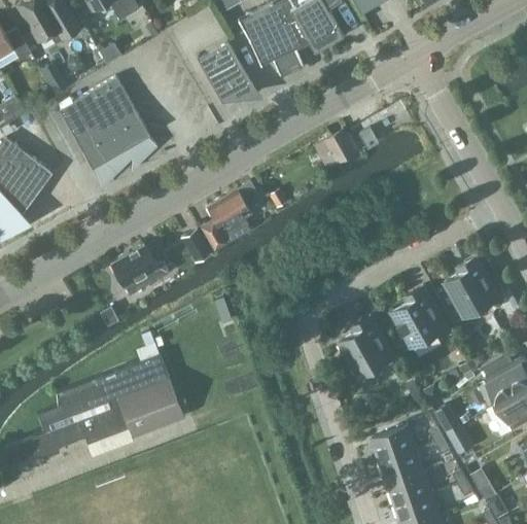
[(44,0),(28,0),(18,7),(38,42),(50,35),(56,43),(80,29),(63,0),(53,0),(46,4),(44,0)]
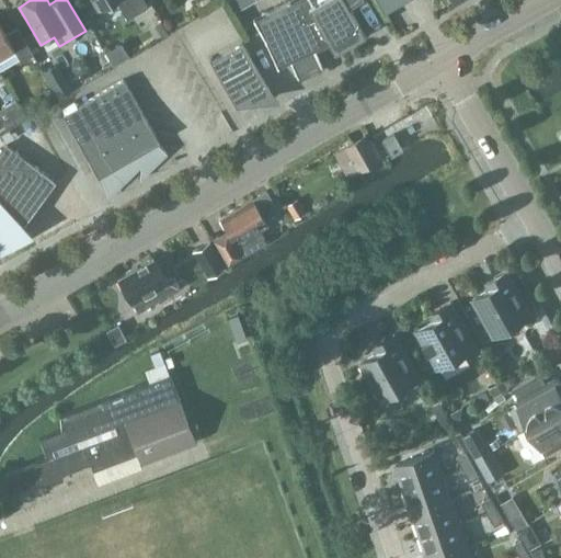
[(90,0),(98,12),(115,2),(127,22),(148,10),(141,0),(90,0)]
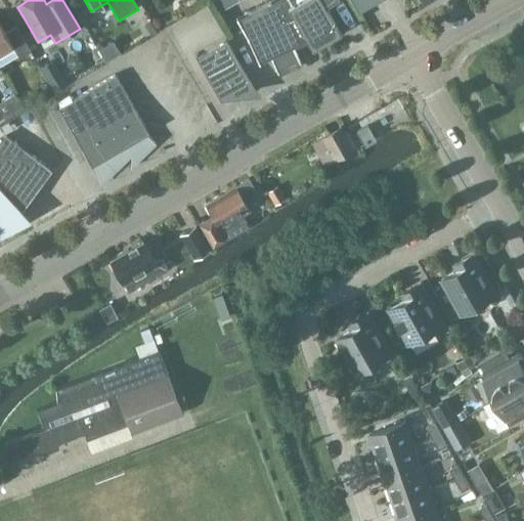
[(329,44),(326,42),(340,35),(325,8),(337,0),(304,0),(294,7),(288,0),(287,0),(249,16),(236,23),(247,40),(259,66),(270,60),(277,76),(301,64),(294,49),(307,43),(312,51),(316,48),(316,50),(329,44)]
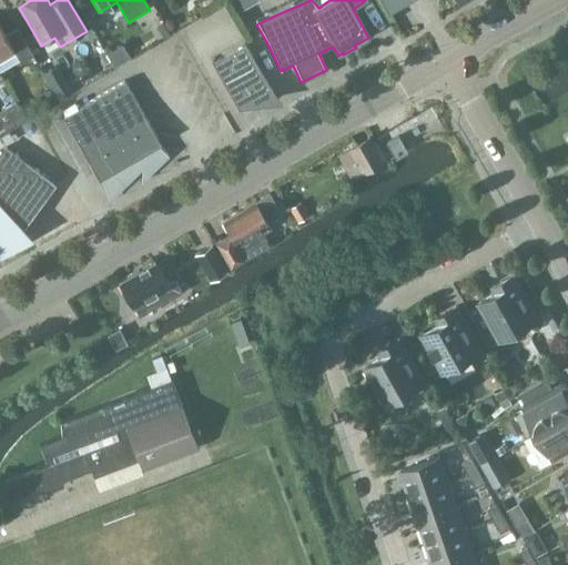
[(0,62),(14,54),(21,66),(33,59),(17,31),(6,38),(0,28),(0,62)]
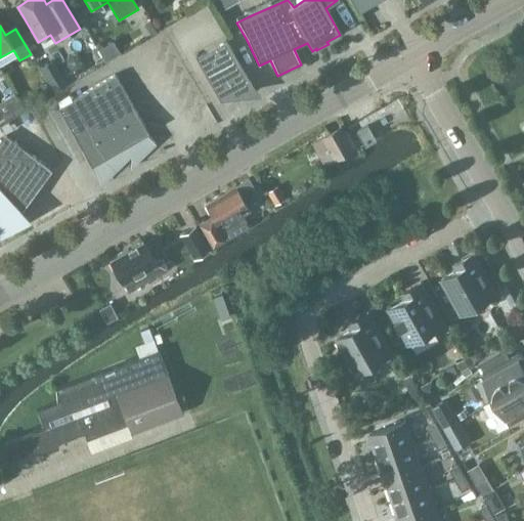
[(111,41),(96,49),(104,62),(118,53),(111,41)]
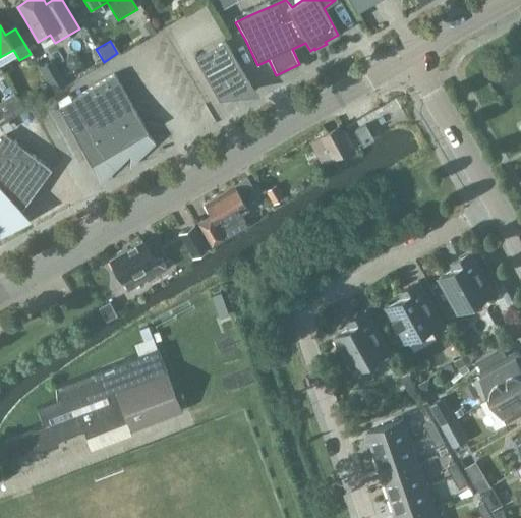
[(225,43),(195,60),(219,103),(238,92),(253,96),(249,89),(251,88),(225,43)]
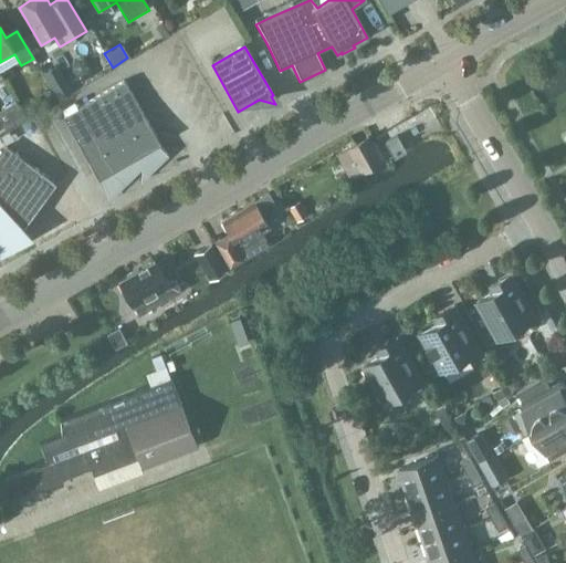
[(125,84),(63,118),(97,177),(100,176),(117,193),(147,163),(154,169),(167,156),(155,144),(158,142),(125,84)]
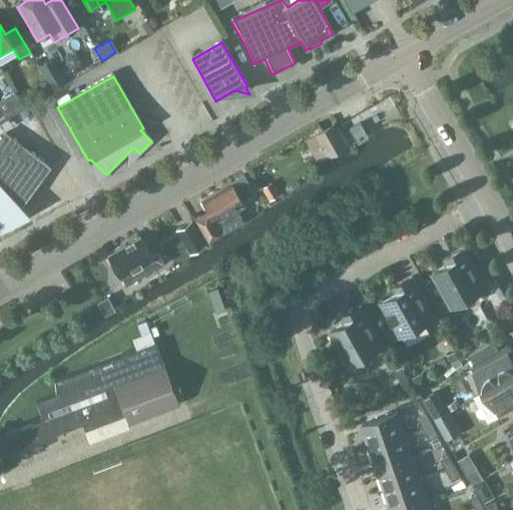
[(0,101),(0,112),(2,116),(21,105),(14,94),(0,101)]
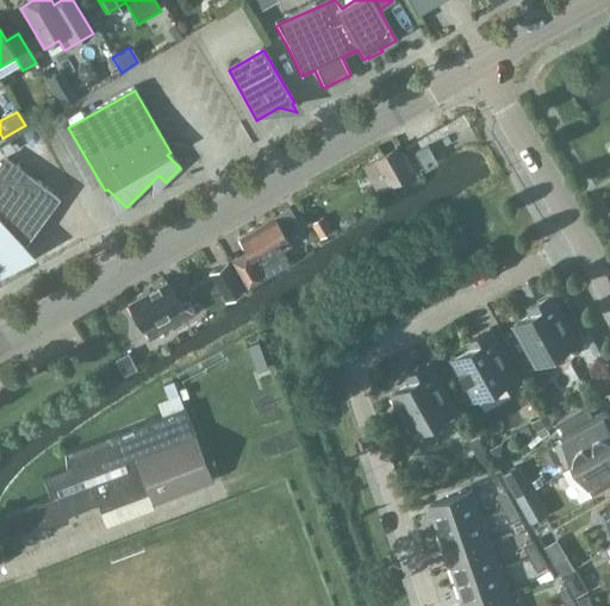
[(365,167),(380,193),(411,175),(396,148),(365,167)]
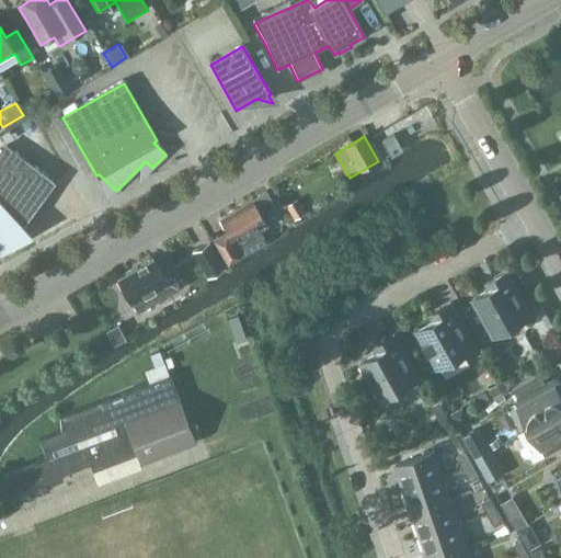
[(403,155),(402,152),(395,140),(382,147),(392,162),(403,155)]
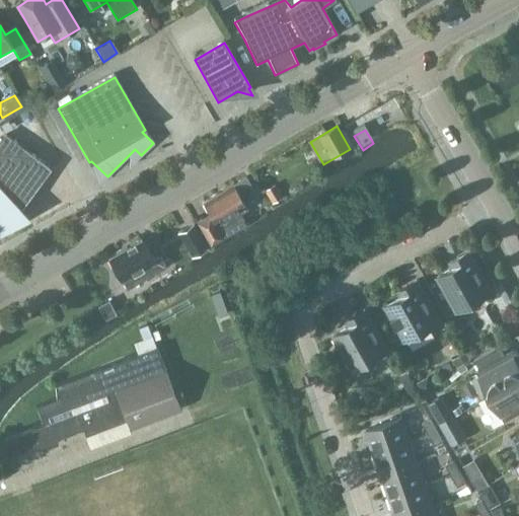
[(6,137),(0,145),(0,235),(17,225),(13,220),(51,170),(6,137)]
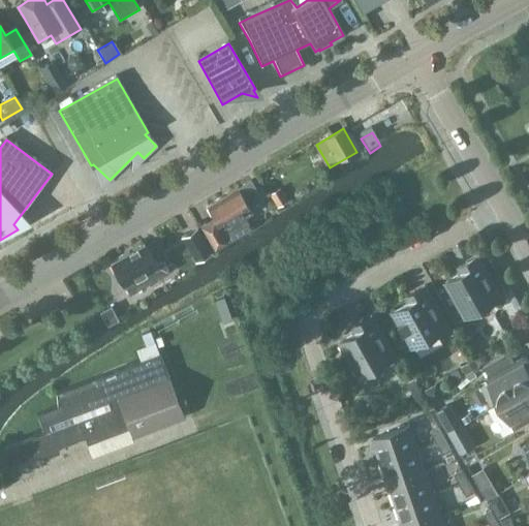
[(237,191),(208,208),(214,220),(200,227),(214,252),(250,230),(244,219),(251,215),(246,206),(258,197),(251,184),(238,191),(237,191)]
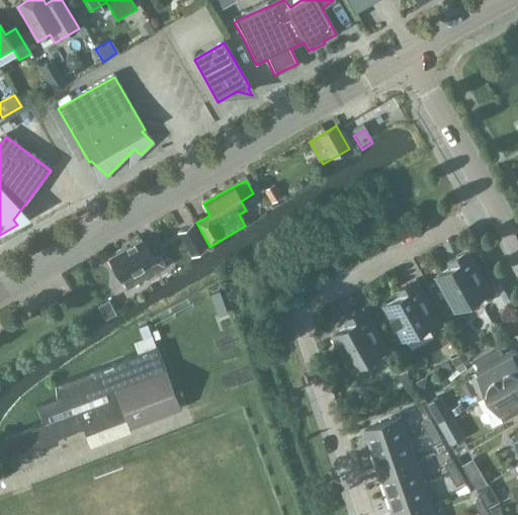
[(269,203),(279,195),(270,183),(260,191),(269,203)]
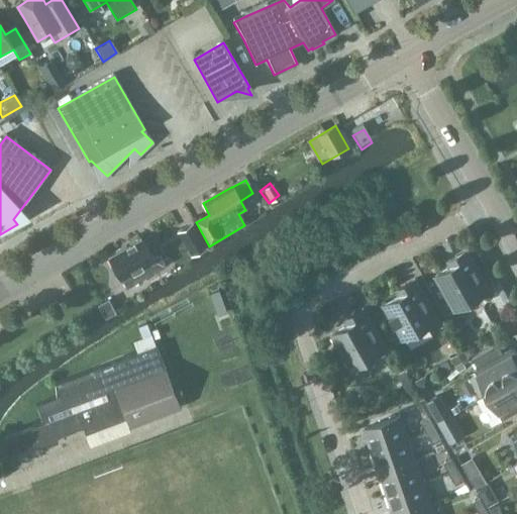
[(205,248),(192,225),(178,234),(191,257),(205,248)]
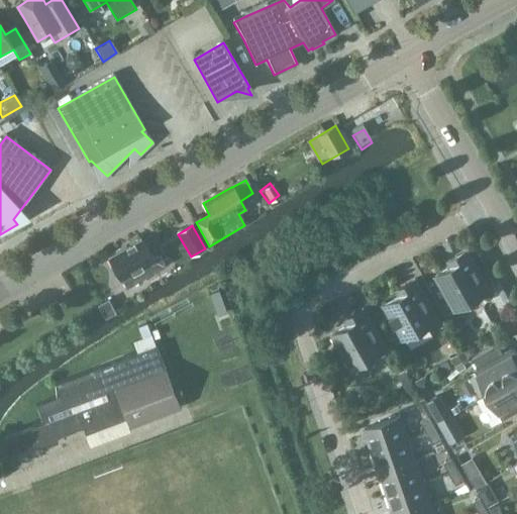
[(140,240),(108,259),(126,290),(166,267),(159,257),(152,261),(140,240)]
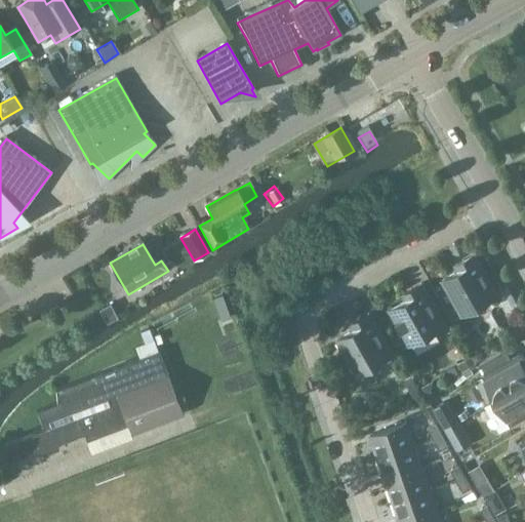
[(498,298),(475,256),(455,267),(459,274),(443,283),(462,319),(498,298)]
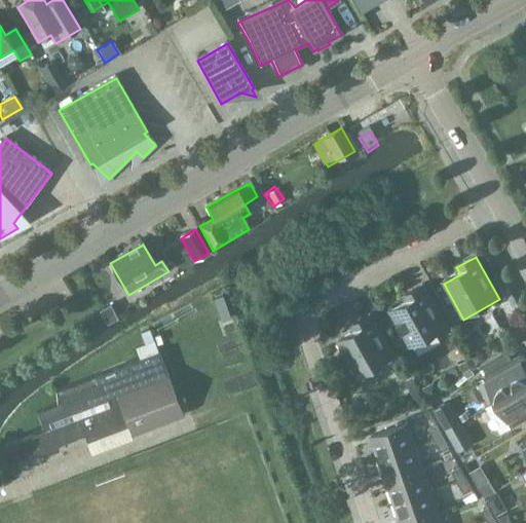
[(423,287),(404,297),(408,303),(390,313),(411,348),(447,329),(423,287)]
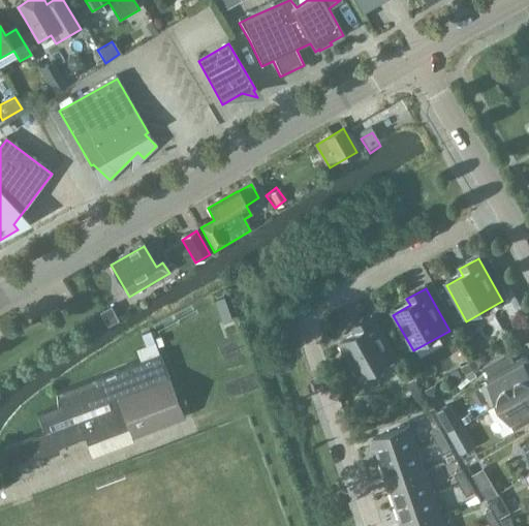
[(385,372),(386,370),(384,367),(396,361),(372,318),(353,329),(356,335),(340,344),(361,380),(372,374),(374,377),(376,377),(377,377),(379,377),(380,377),(381,376),(383,375),(384,374),(385,373),(385,372)]
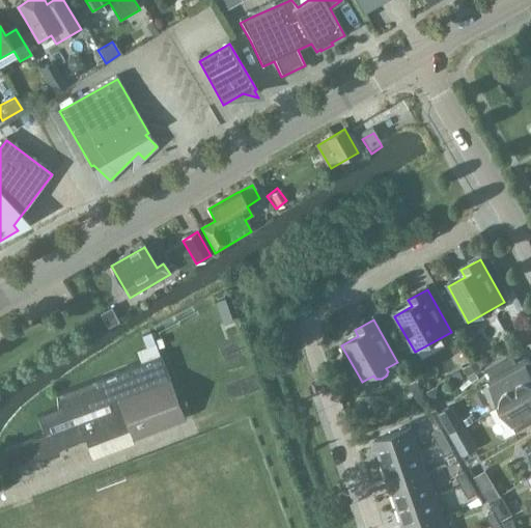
[(502,408),(530,390),(530,374),(530,373),(530,372),(530,365),(527,359),(516,365),(510,356),(485,370),(491,380),(487,382),(502,408)]
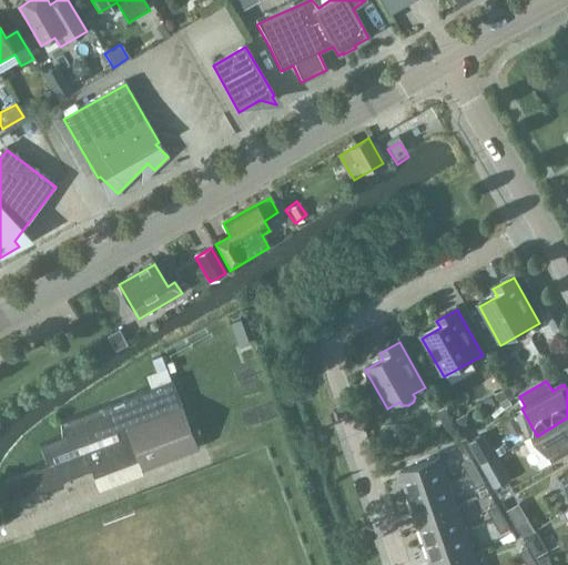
[(172,382),(60,424),(66,437),(40,447),(48,467),(22,477),(6,483),(10,493),(6,494),(10,504),(91,473),(94,480),(149,460),(152,468),(199,451),(172,382)]
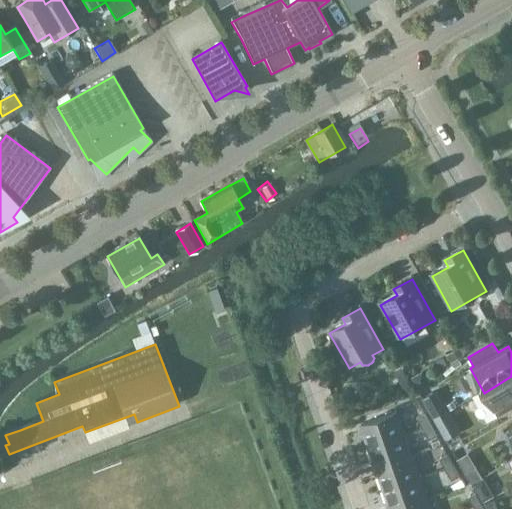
[(511,376),(484,393),(498,418),(511,409),(511,376)]
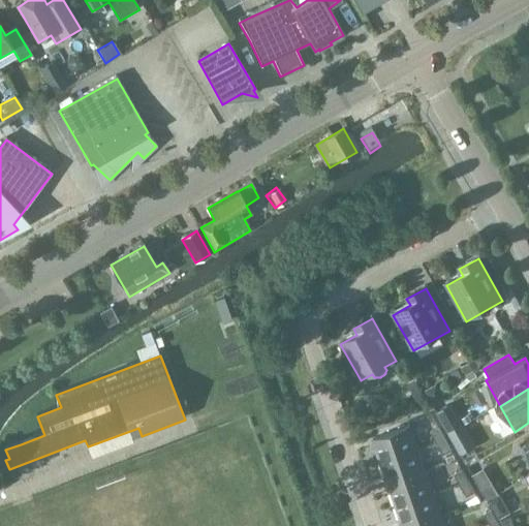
[(439,425),(454,418),(445,402),(431,410),(439,425)]
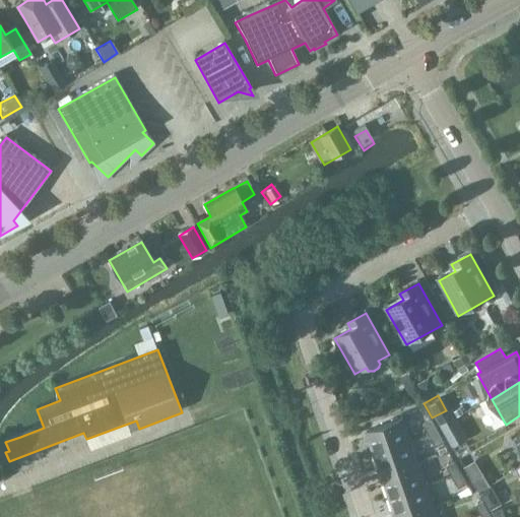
[(375,456),(411,444),(403,422),(367,434),(375,456)]
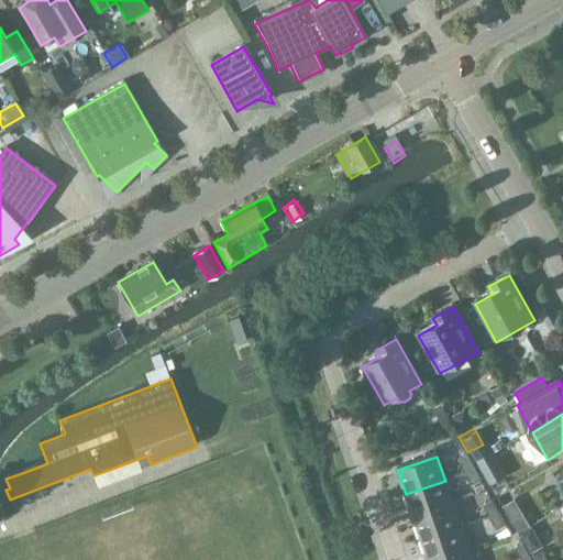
[(465,474),(474,470),(466,458),(459,462),(465,474)]
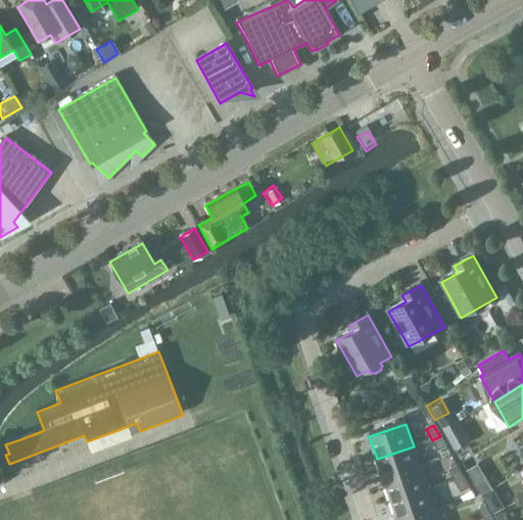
[(440,436),(432,440),(438,452),(446,447),(440,436)]
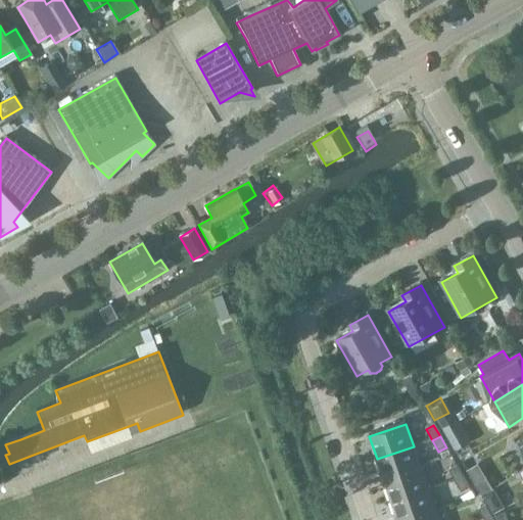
[(385,481),(421,468),(414,446),(377,459),(385,481)]
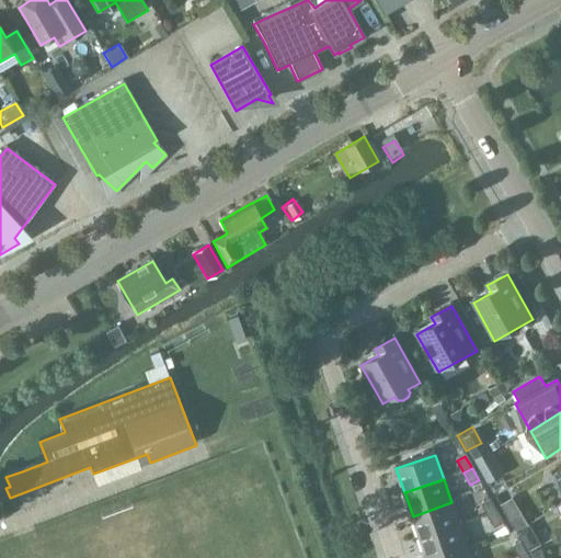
[(516,497),(501,501),(507,521),(522,515),(516,497)]
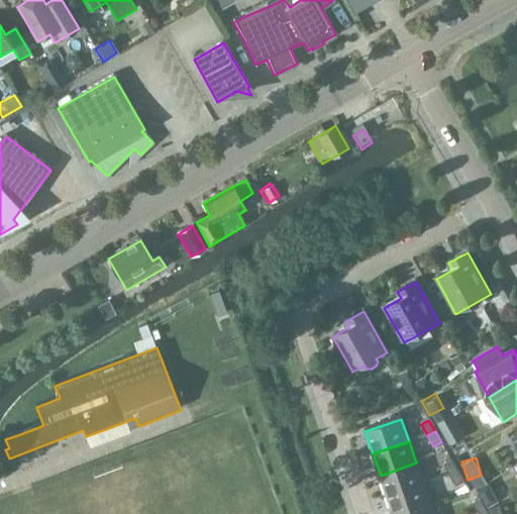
[(450,476),(457,472),(451,460),(444,465),(450,476)]
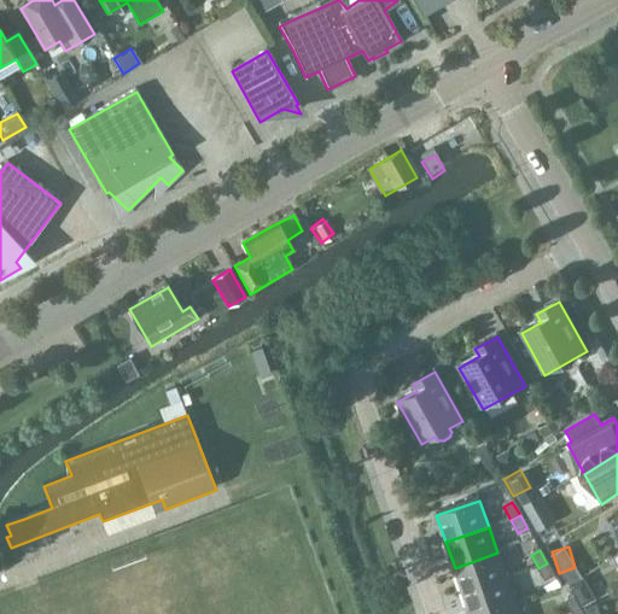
[(464,594),(506,579),(497,553),(455,568),(464,594)]
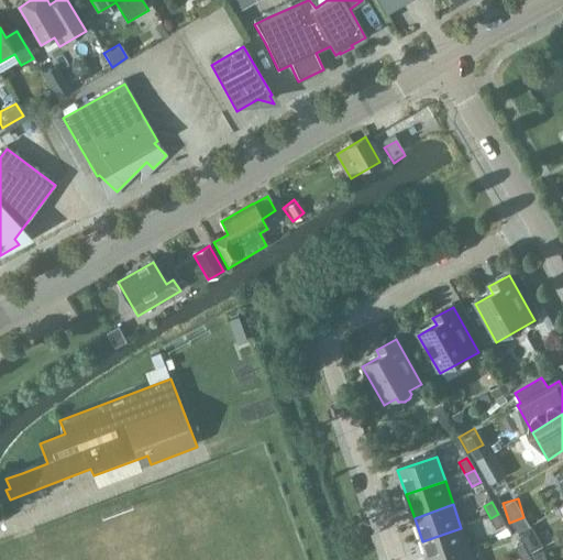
[(498,514),(490,518),(497,530),(506,526),(498,514)]
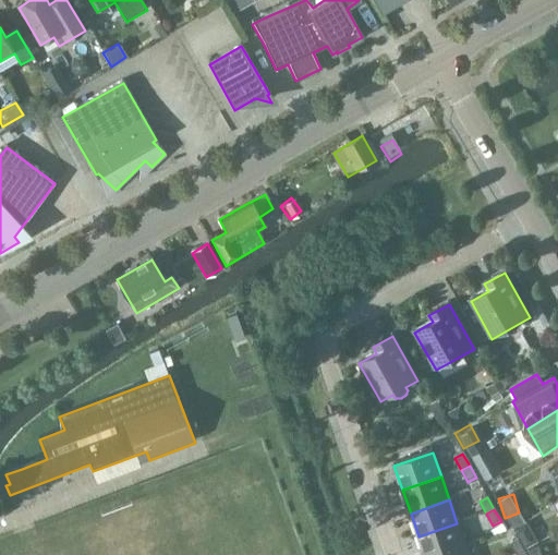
[(441,554),(465,546),(457,523),(419,537),(424,554),(441,554)]
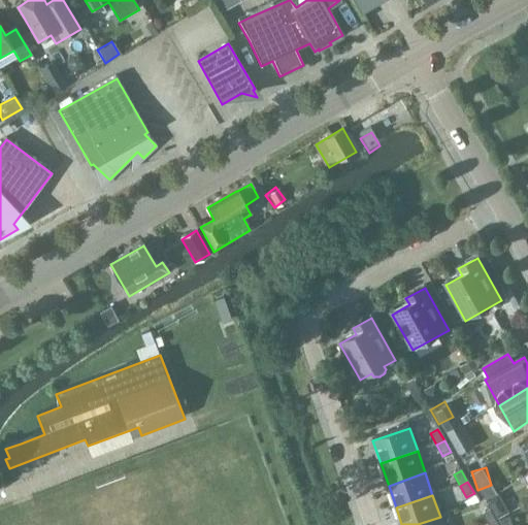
[(493,524),(497,522),(491,511),(484,515),(489,524),(493,524)]
